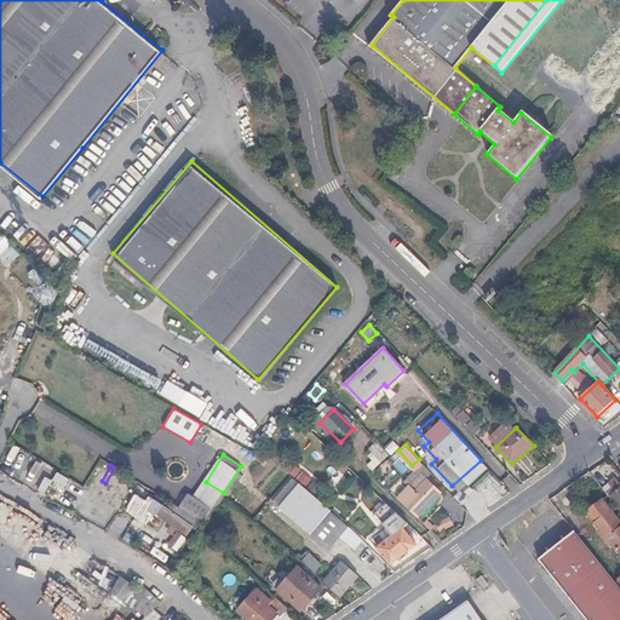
[(405,505),(418,518),(442,493),(429,480),(405,505)]
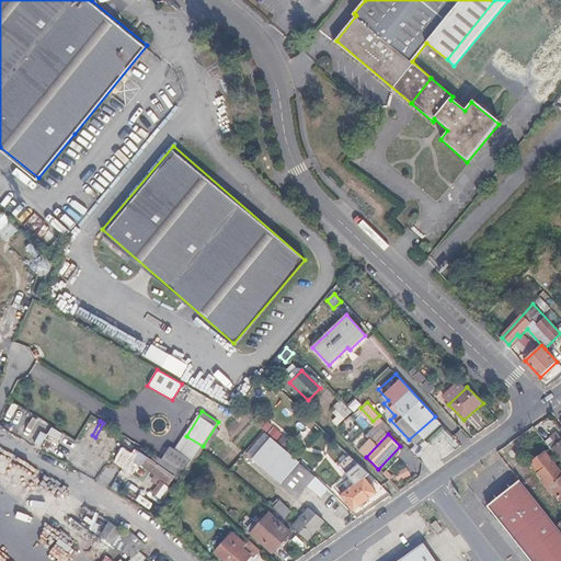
[(556,445),(551,448),(557,456),(560,460),(560,438),(557,434),(551,438),(556,445)]
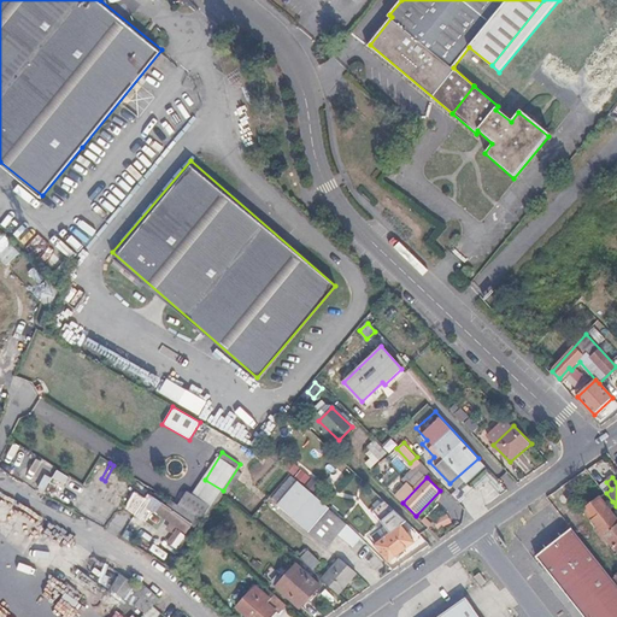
[(178,505),(204,521),(223,491),(205,480),(203,479),(192,494),(187,492),(178,505)]
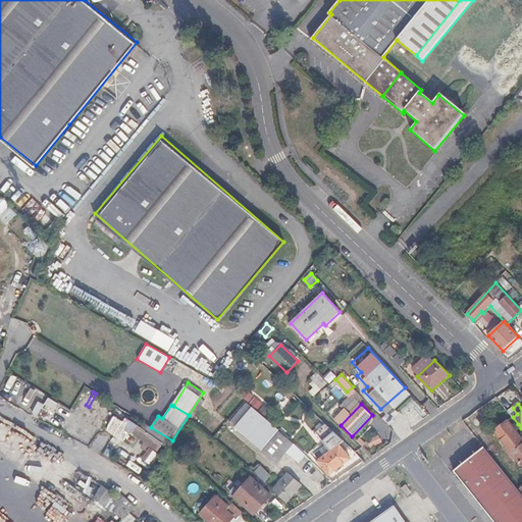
[(277,430),(252,408),(235,428),(262,451),(277,430)]
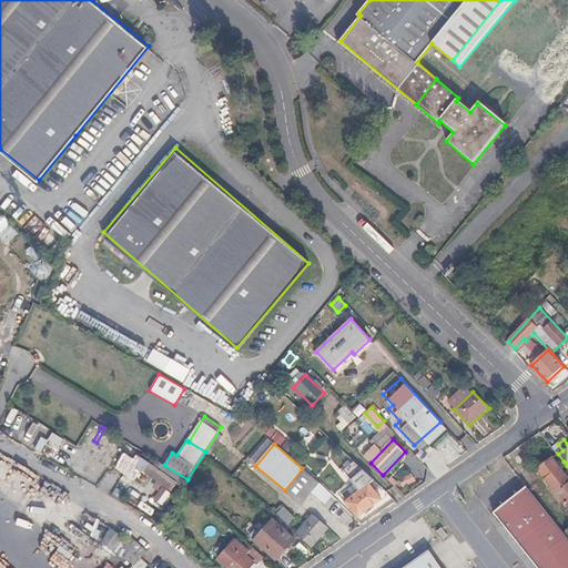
[(178,483),(183,486),(188,479),(164,465),(160,463),(156,468),(151,465),(153,462),(143,455),(143,456),(140,454),(135,459),(125,453),(117,467),(135,480),(142,469),(172,489),(178,483)]
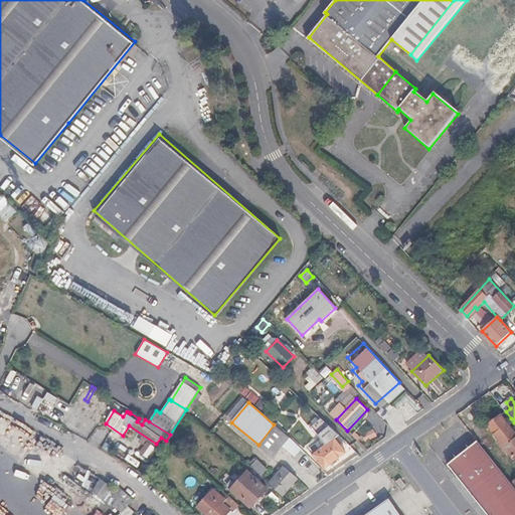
[(514,422),(511,418),(509,421),(506,417),(503,418),(501,415),(488,425),(513,458),(514,456),(514,422)]
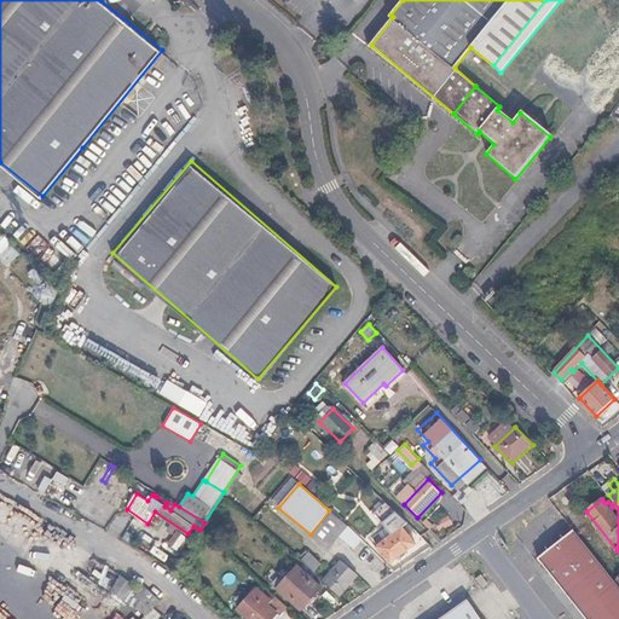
[(360,539),(329,510),(311,534),(329,549),(337,538),(352,550),(360,539)]
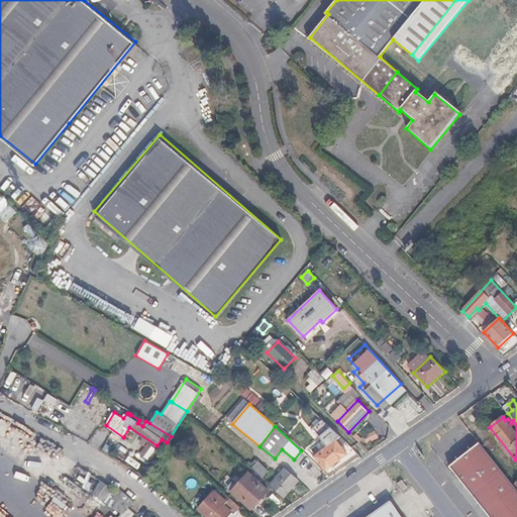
[(340,436),(331,427),(321,435),(329,445),(315,456),(326,471),(347,453),(337,439),(340,436)]
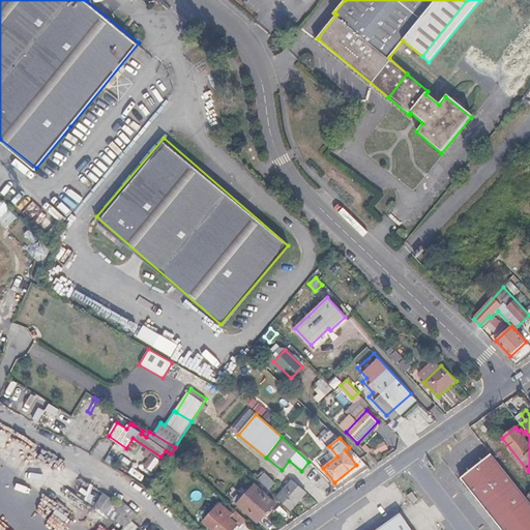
[(529,529),(529,502),(527,499),(492,454),(462,478),(502,529),(529,529)]
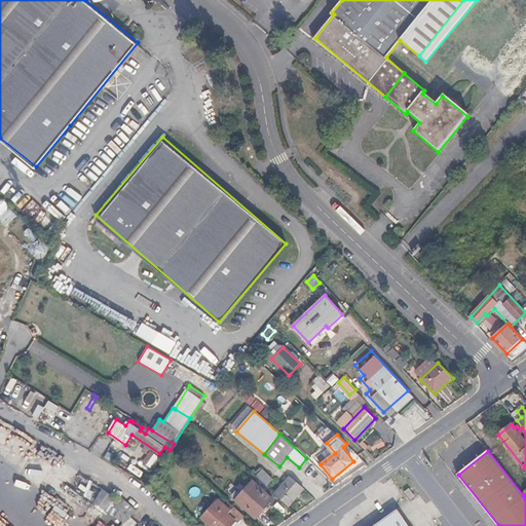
[(264,473),(258,480),(270,490),(275,483),(264,473)]
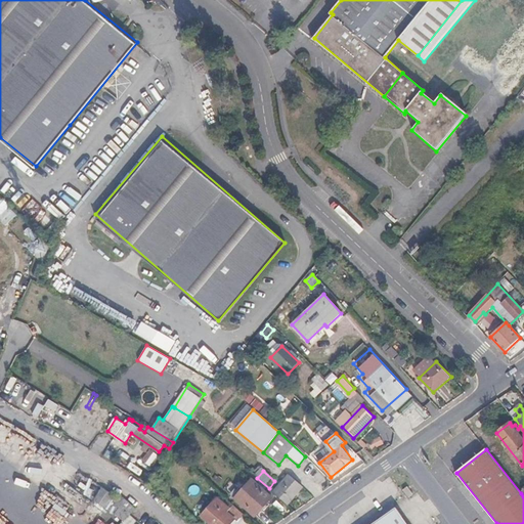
[(274,492),(288,505),(304,487),(290,474),(274,492)]
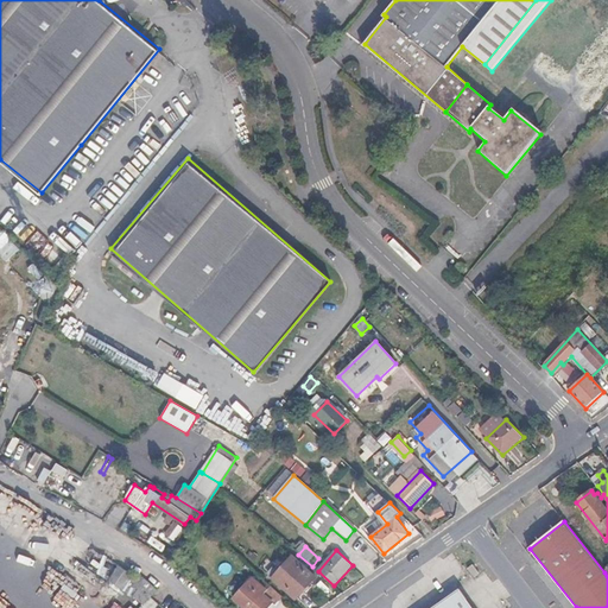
[(316,577),(292,556),(273,580),(296,600),(316,577)]
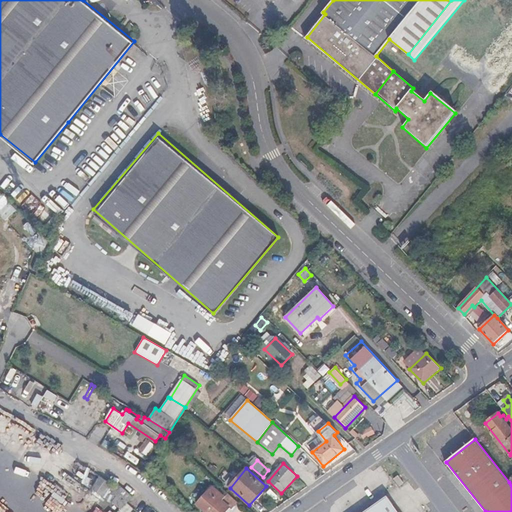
[(400,485),(404,482),(399,475),(395,478),(400,485)]
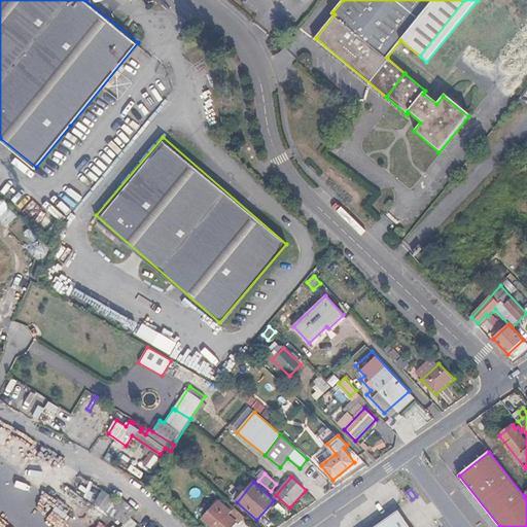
[(112,510),(115,513),(118,510),(129,519),(136,511),(123,498),(112,510)]
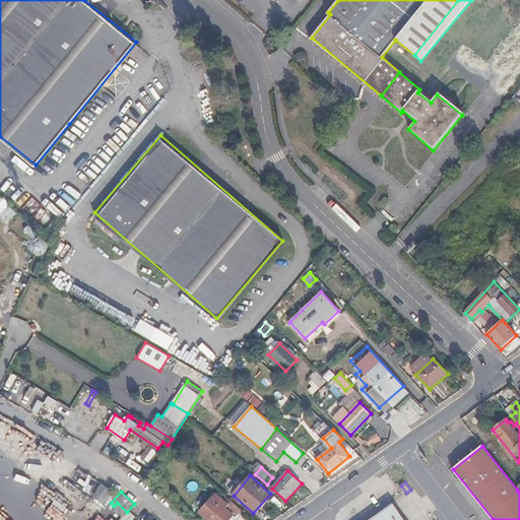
[(236,518),(242,510),(224,495),(218,503),(211,498),(201,510),(210,519),(209,519),(229,519),(233,516),(236,518)]
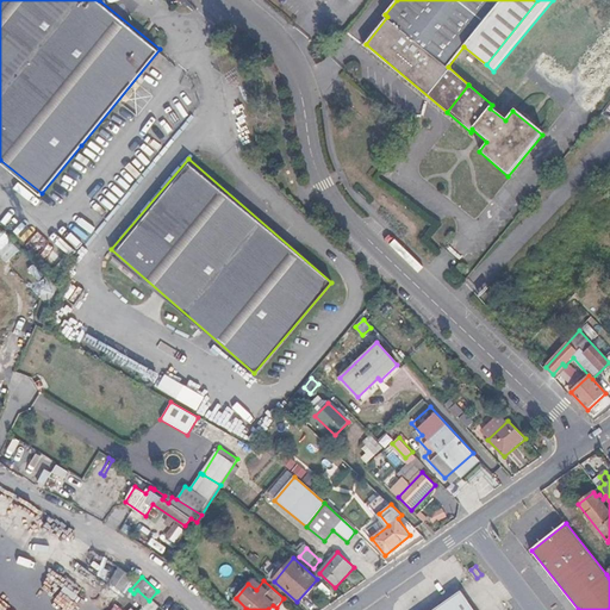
[(137,590),(134,593),(145,604),(149,601),(137,590)]
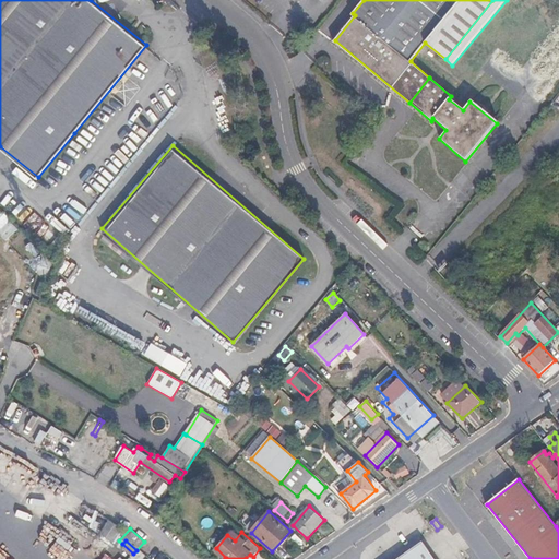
[(436,558),(429,549),(414,558),(436,558)]
